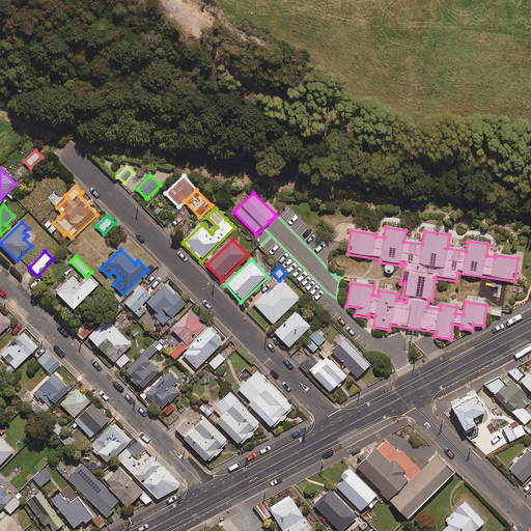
[(101,284),(91,276),(82,285),(74,277),(58,292),(76,310),(101,284)]
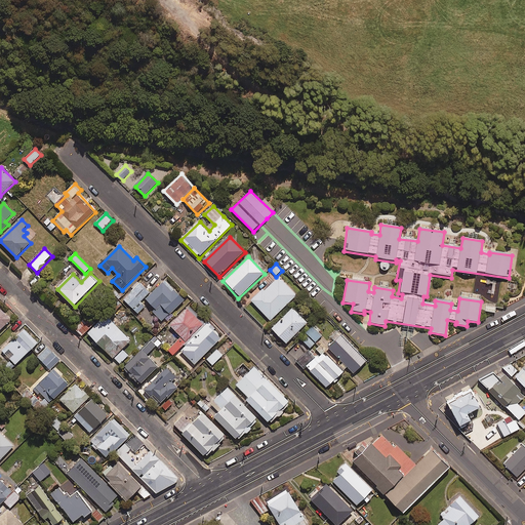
[(299,293),(281,274),(251,301),(269,321),(299,293)]
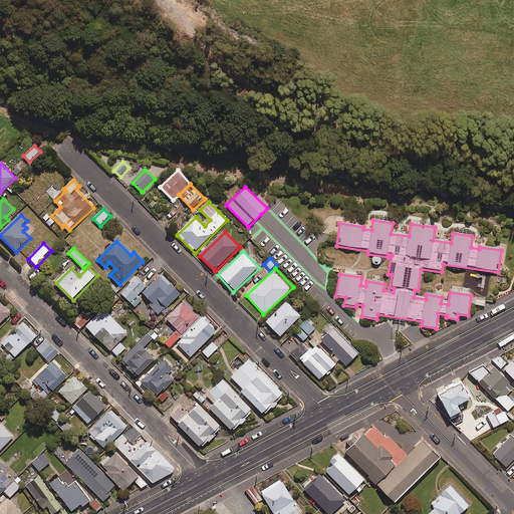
[(181,294),(162,275),(144,293),(155,303),(152,306),(160,315),(181,294)]
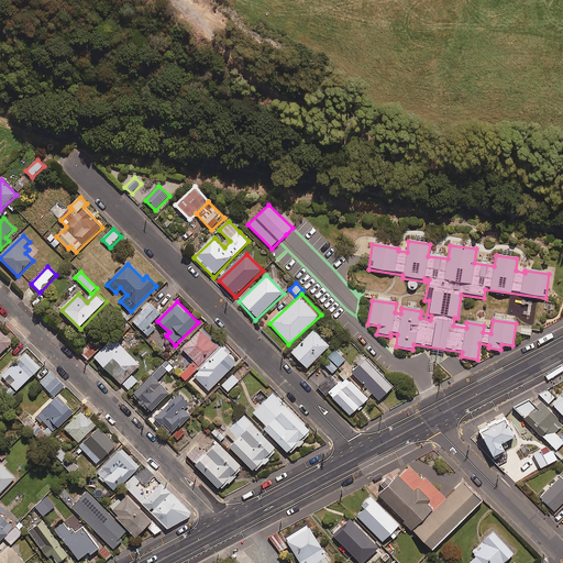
[(162,313),(151,304),(133,321),(148,337),(156,329),(152,323),(162,313)]
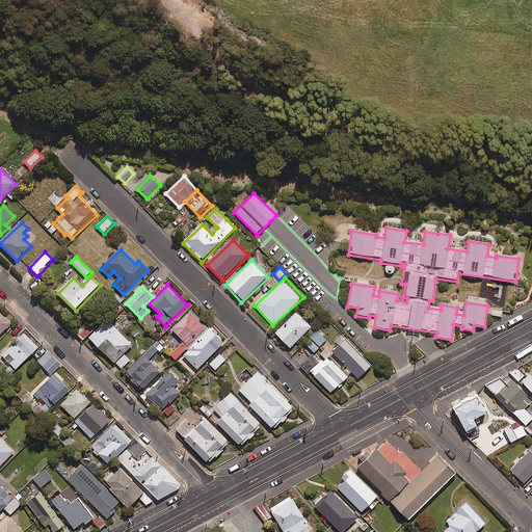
[(209,328),(192,312),(174,329),(185,342),(171,355),(177,361),(209,328)]
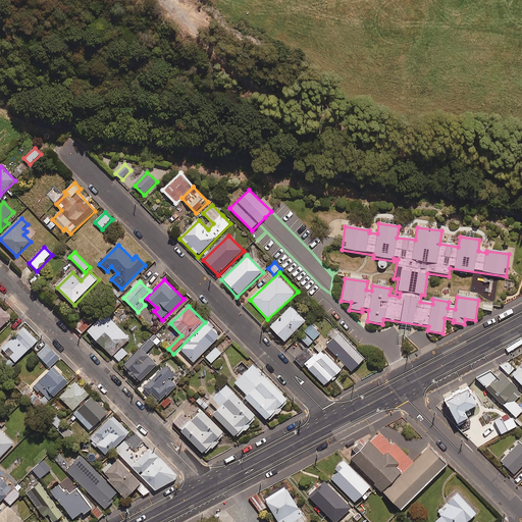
[(307,321),(293,307),(271,327),(286,342),(307,321)]
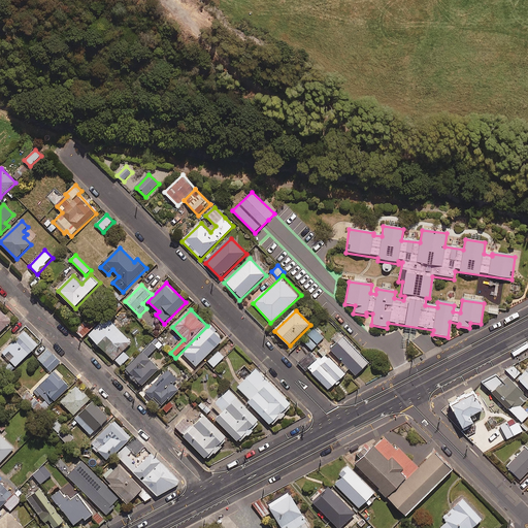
[(0,312),(0,333),(12,322),(1,311),(0,312)]
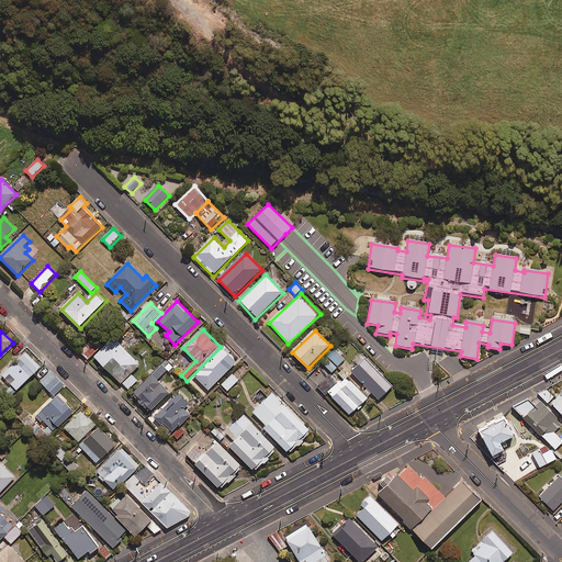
[(99,350),(93,344),(82,353),(89,360),(99,350)]
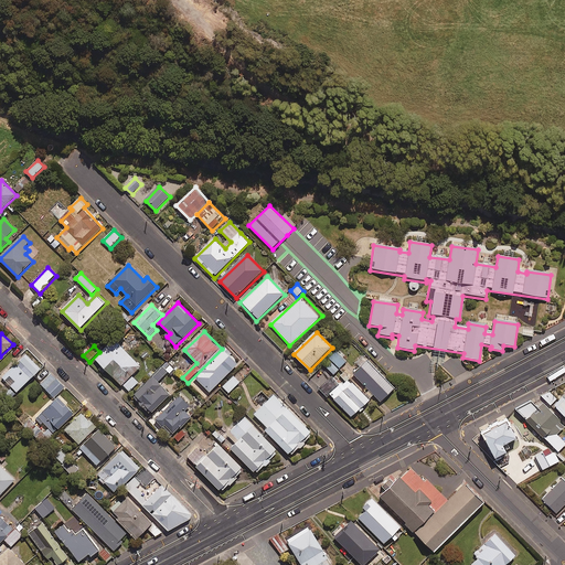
[(108,347),(96,359),(102,365),(98,369),(105,374),(107,371),(129,392),(139,382),(132,375),(141,366),(125,350),(118,356),(108,347)]
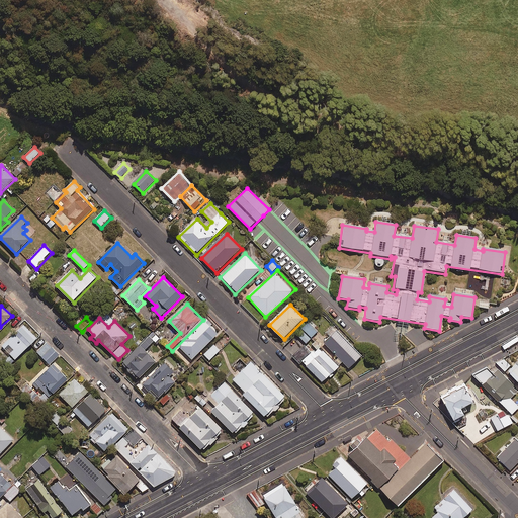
[(220,334),(205,320),(179,346),(193,360),(220,334)]
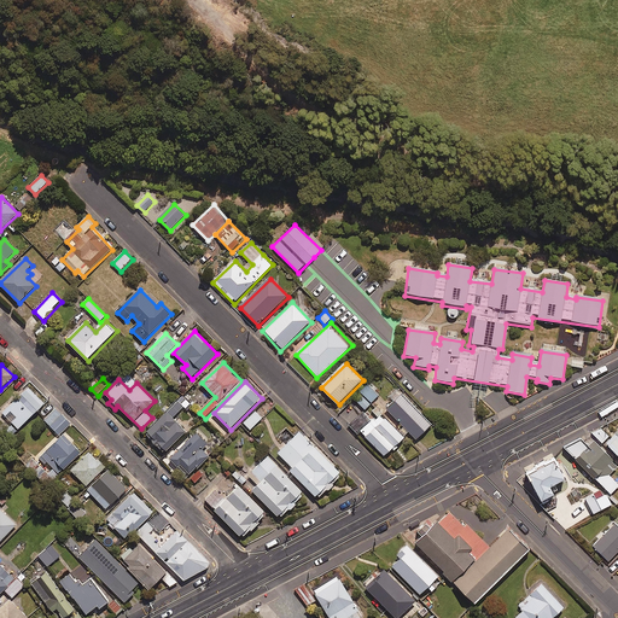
[(362,395),(372,404),(380,395),(369,386),(362,395)]
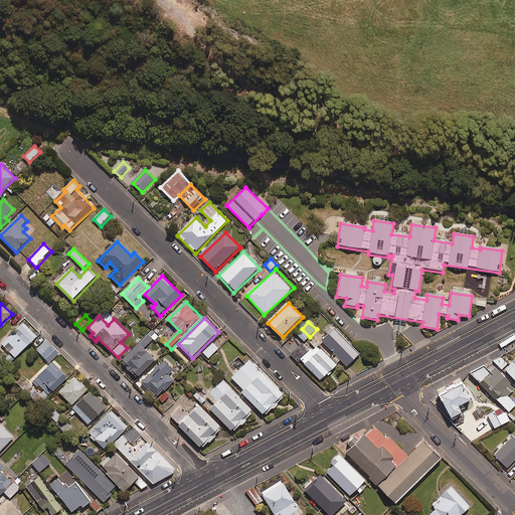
[(37,338),(24,324),(2,344),(15,358),(37,338)]
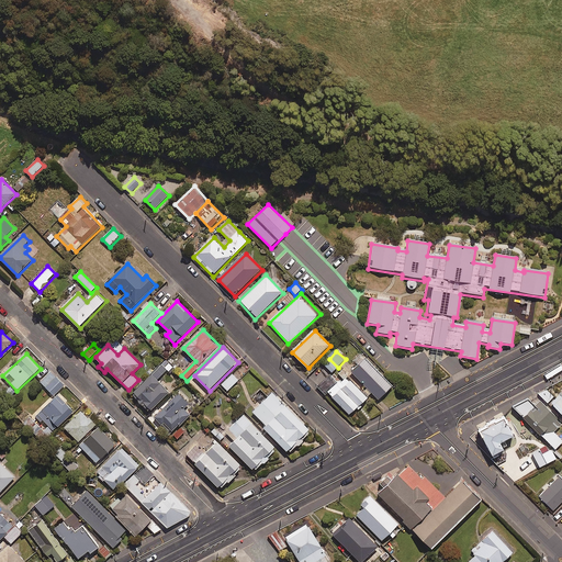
[(338,368),(329,359),(324,364),(334,373),(338,368)]
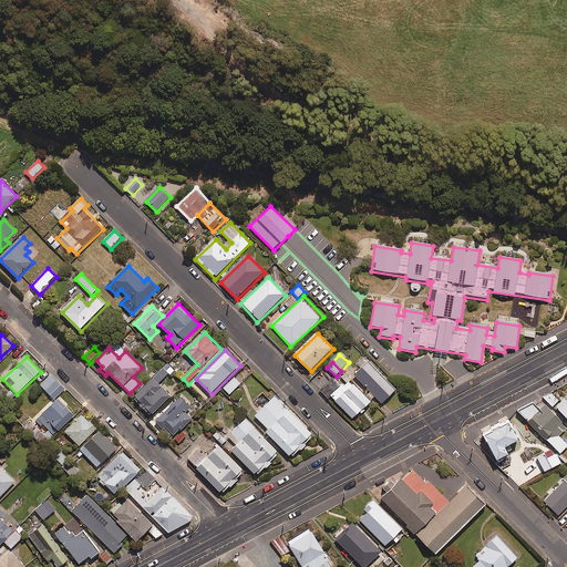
[(398,391),(370,362),(357,377),(383,404),(398,391)]
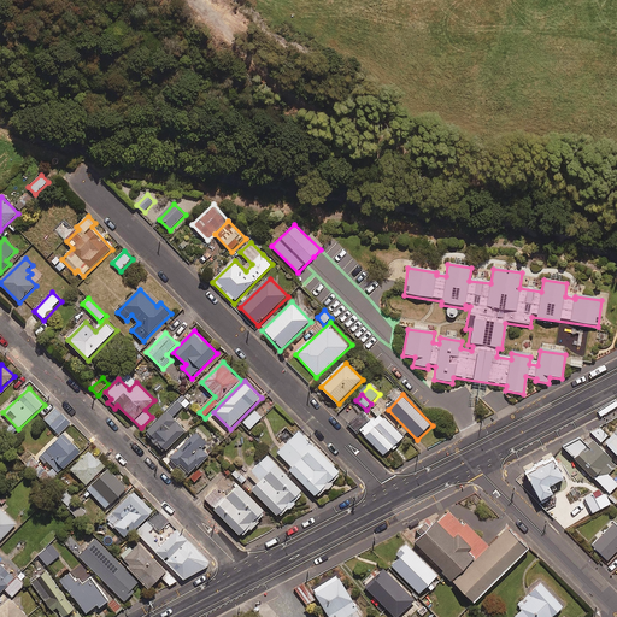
[(187,432),(174,418),(183,407),(186,410),(192,404),(187,399),(181,405),(178,403),(147,434),(165,453),(187,432)]
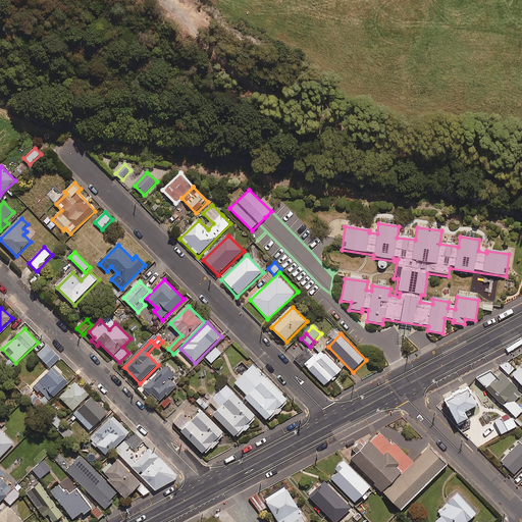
[(325,350),(318,343),(314,348),(320,354),(318,356),(316,354),(306,364),(327,385),(332,380),(334,381),(337,378),(335,377),(342,371),(322,353),(325,350)]
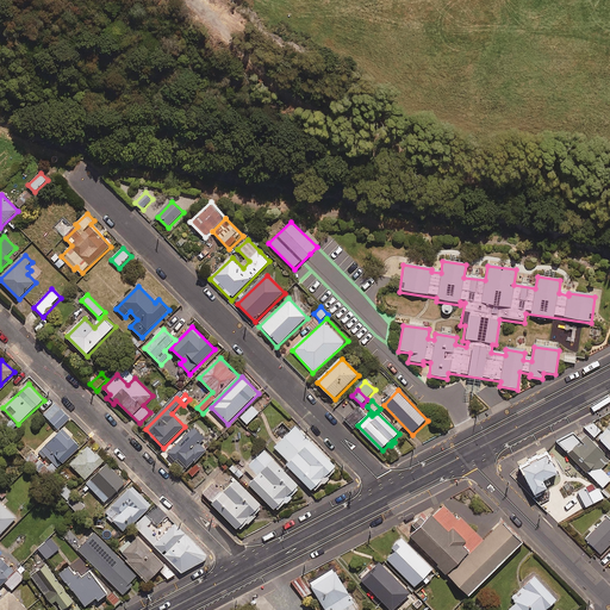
[(70,418),(56,403),(44,415),(60,430),(70,418)]
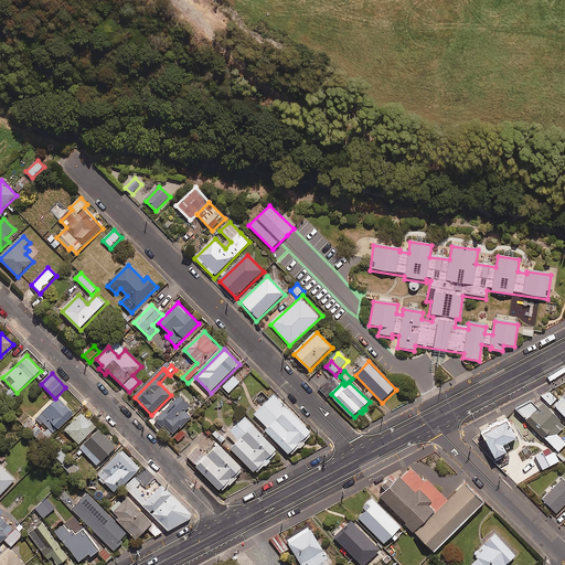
[(241,383),(232,374),(221,385),(231,395),(241,383)]
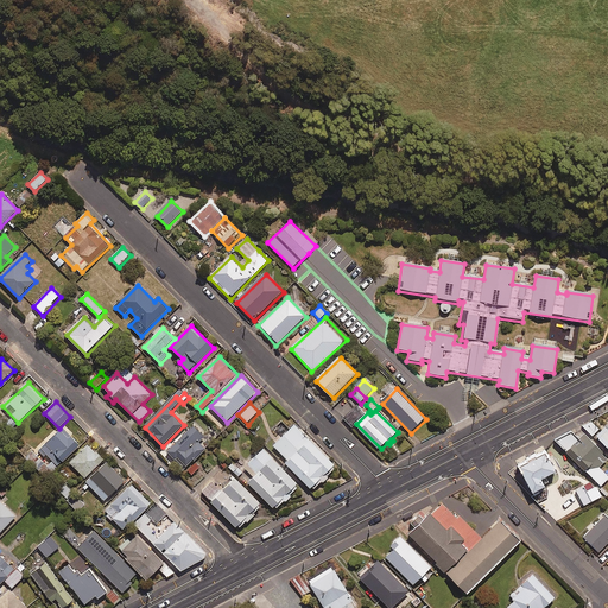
[(607,417),(599,426),(589,416),(582,423),(607,449),(607,417)]
